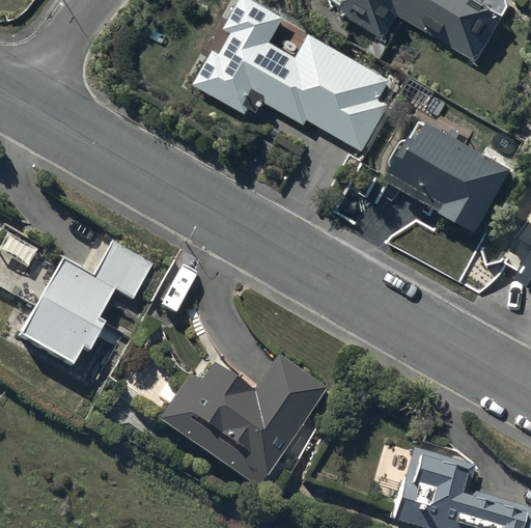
[(390,80),(310,35),(298,57),(272,43),(285,19),(251,0),(240,0),(224,29),(232,34),(220,54),(215,51),(195,85),(248,115),(251,109),(257,113),(264,102),(306,124),(309,118),(364,149),(390,104),(381,99),(390,80)]
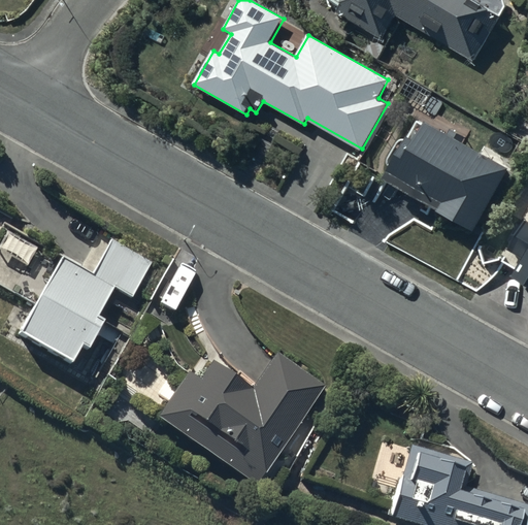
[(474,62),(500,18),(468,0),(332,0),(332,1),(342,7),(338,13),(383,39),(396,17),(474,62)]
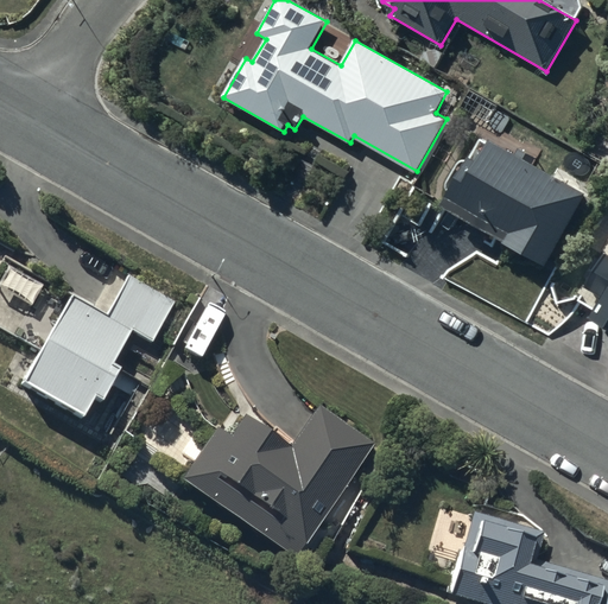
[(549,269),(588,196),(532,165),(540,150),(524,140),(517,156),(493,144),(481,165),(474,161),(445,215),(549,269)]
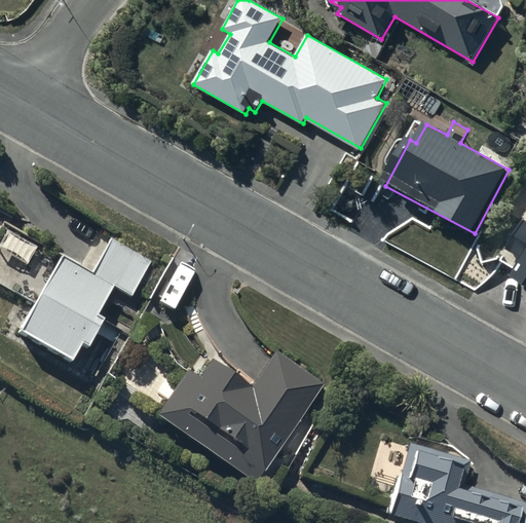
[(525,219),(508,251),(525,260),(514,279),(525,291),(525,219)]
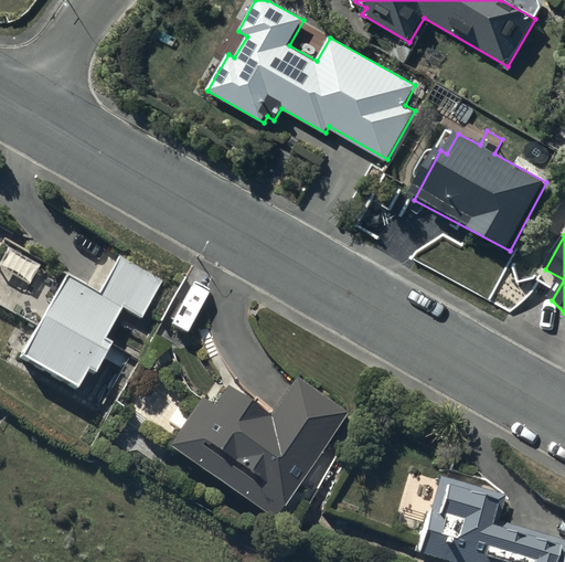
[(8,246),(0,258),(0,269),(27,286),(39,264),(8,246)]
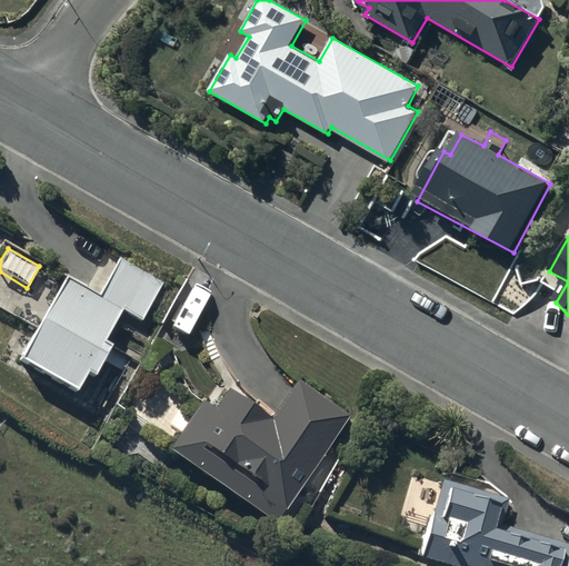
[(18,365),(75,397),(87,378),(92,380),(106,358),(123,368),(131,355),(106,340),(123,310),(141,321),(165,281),(121,257),(97,298),(67,280),(18,365)]
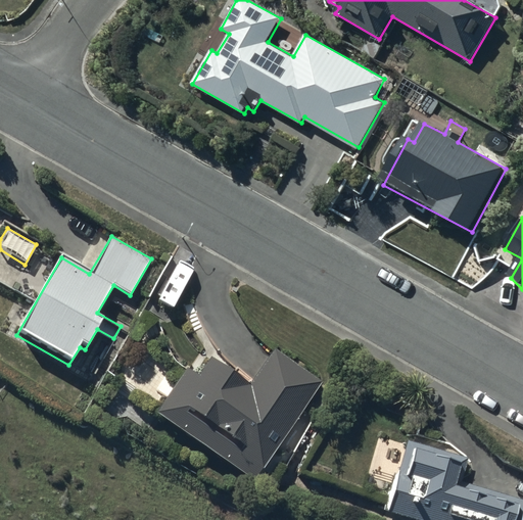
[(274,347),(247,386),(207,360),(197,375),(186,368),(153,417),(251,483),(322,379),(274,347)]
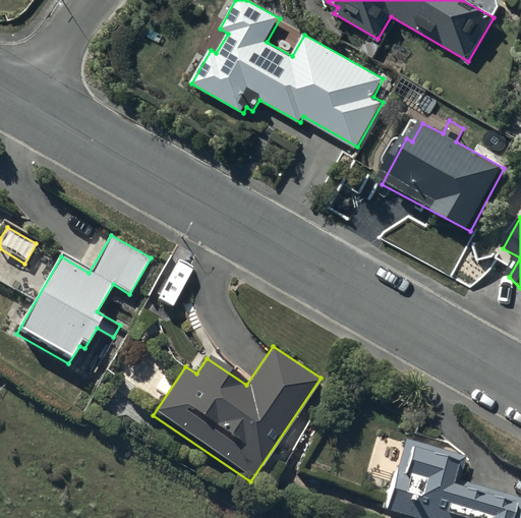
[(404,440),(390,491),(387,490),(380,514),(393,517),(516,517),(520,502),(520,499),(458,481),(464,457),(404,440)]
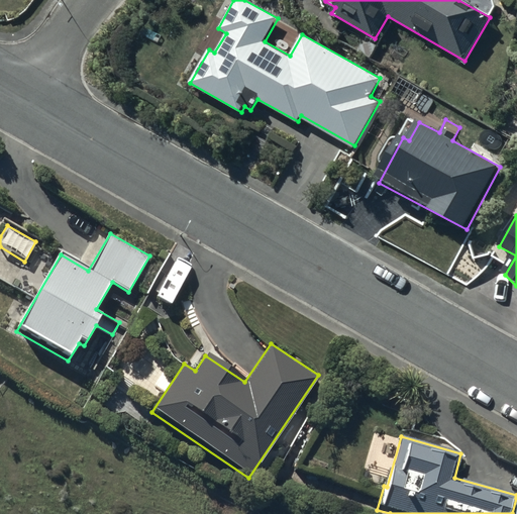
All buildings are outlined.
